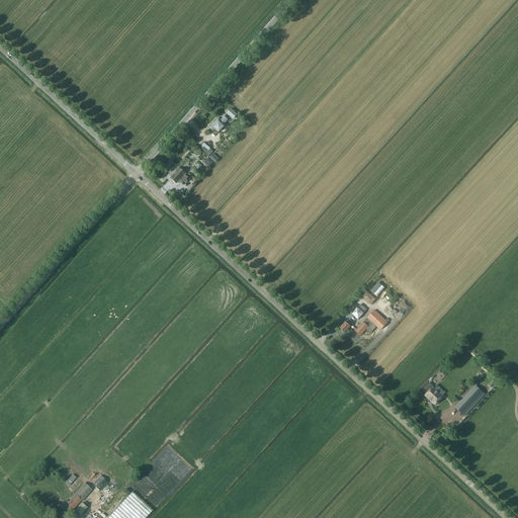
[(227,113),(233,119),(237,114),(230,109),(227,113)]
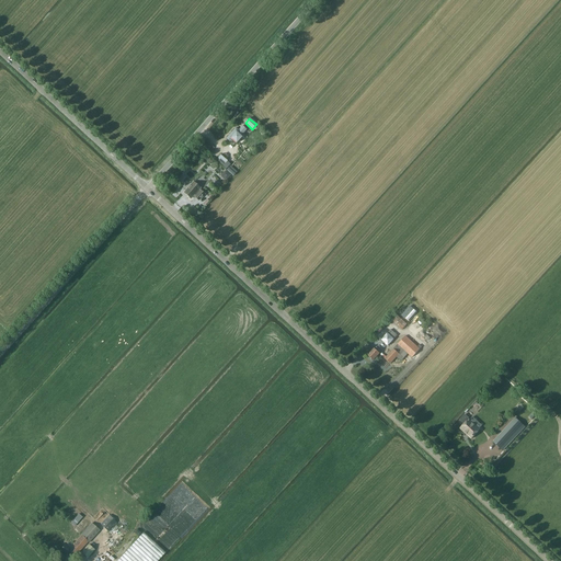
[(238,130),(236,128),(226,138),(230,141),(231,140),(235,144),(236,142),(237,142),(242,137),(240,136),(245,129),(242,126),(238,130)]
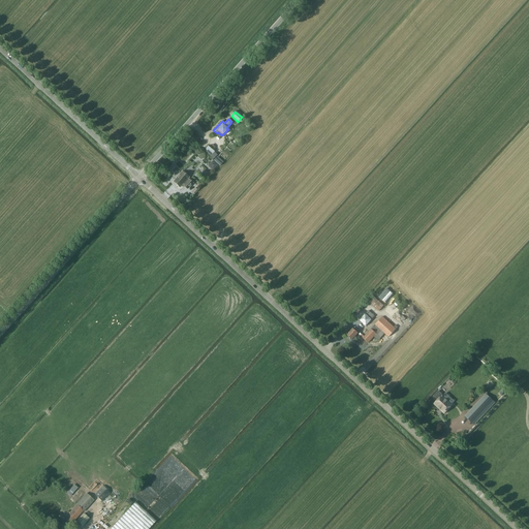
[(205,150),(204,151),(213,159),(217,155),(214,152),(208,146),(205,150)]
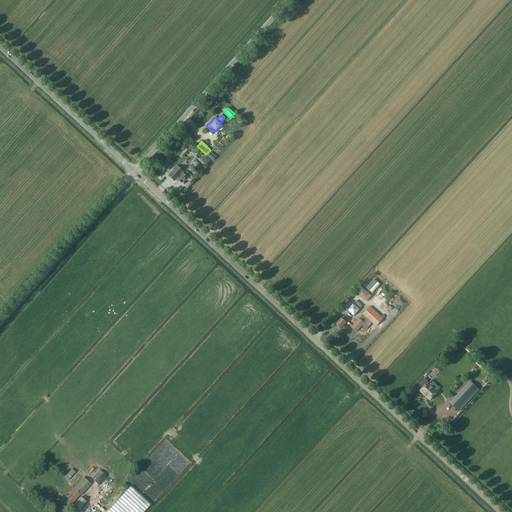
[(210,151),(207,155),(213,161),(216,157),(210,151)]
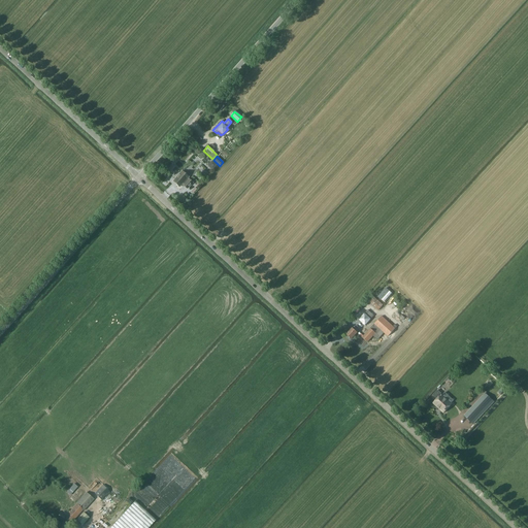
[(179,187),(183,183),(185,185),(184,185),(188,189),(193,183),(189,178),(189,179),(187,178),(189,176),(183,171),(173,180),(179,187)]
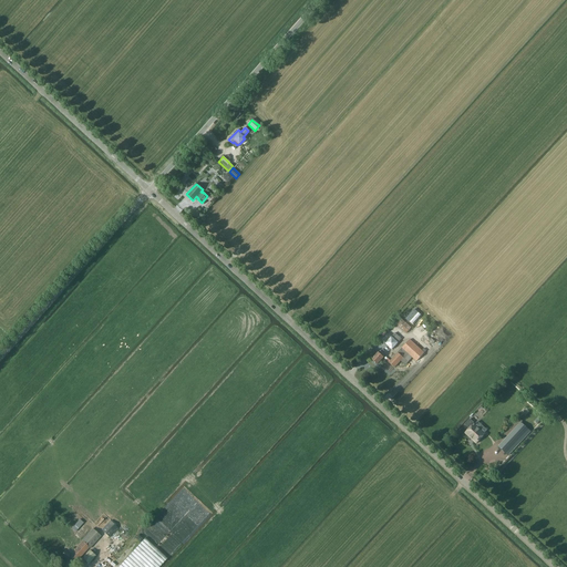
[(414,323),(421,313),(418,310),(410,320),(414,323)]
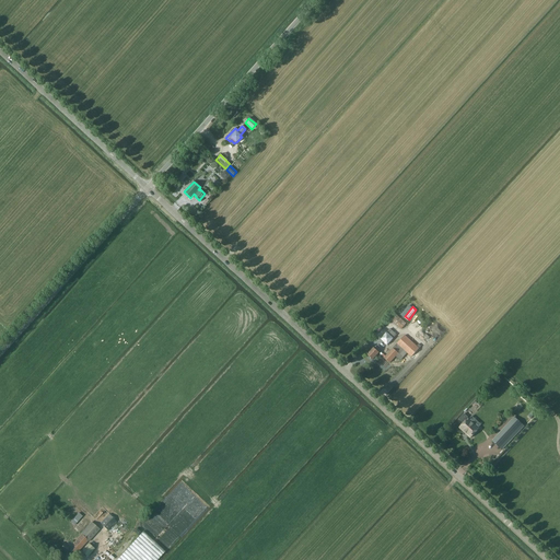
[(391,318),(401,328),(407,323),(396,313),(391,318)]
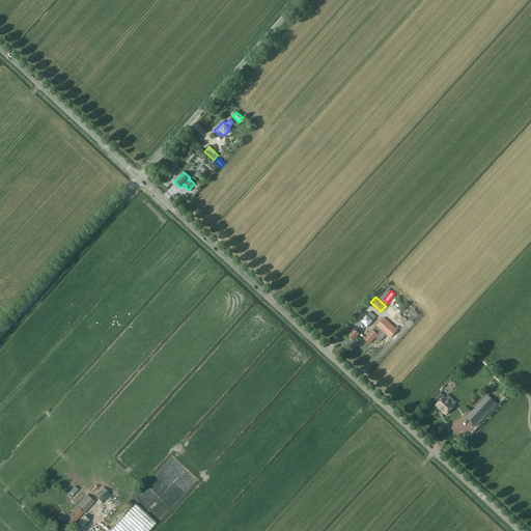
[(370,311),(361,322),(367,327),(376,317),(370,311)]
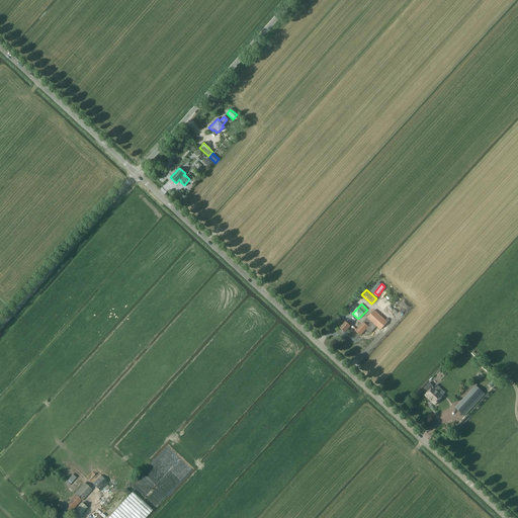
[(370,333),(376,326),(380,330),(387,323),(390,320),(387,318),(385,321),(374,311),(363,322),(355,331),(360,335),(366,329),(370,333)]
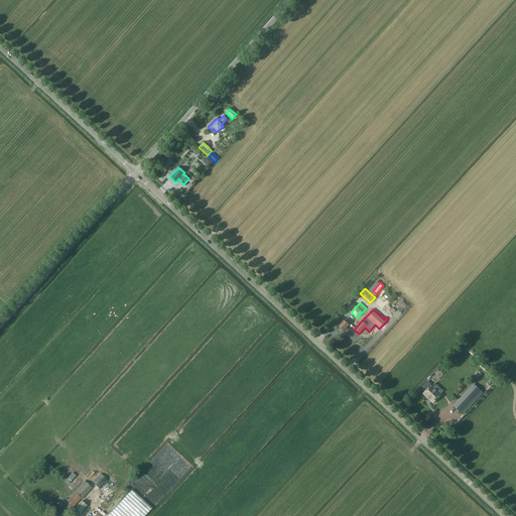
[(348,324),(349,323),(347,319),(345,320),(339,327),(344,332),(349,326),(348,324)]
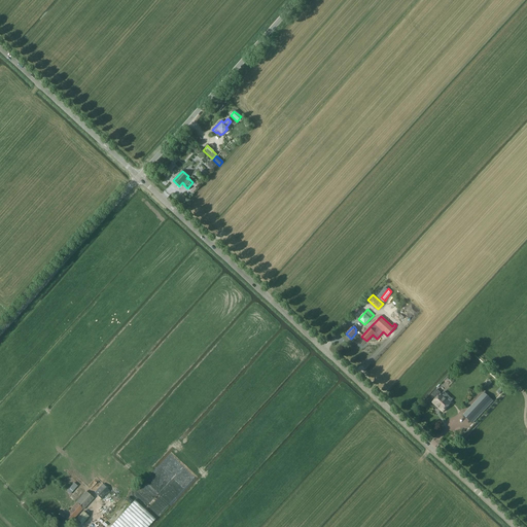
[(482,385),(486,389),(494,380),(490,377),(482,385)]
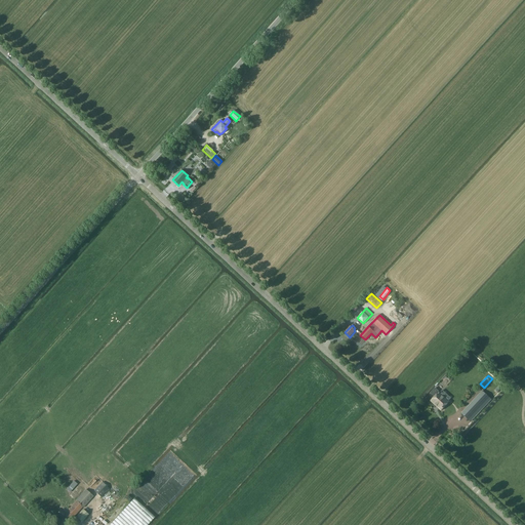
[(442,390),(440,393),(435,388),(430,393),(435,397),(431,400),(441,409),(448,401),(451,398),(442,390)]
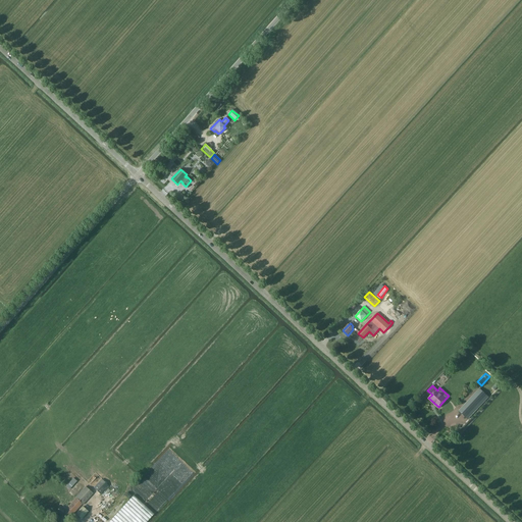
[(468,419),(488,397),(479,388),(459,411),(468,419)]
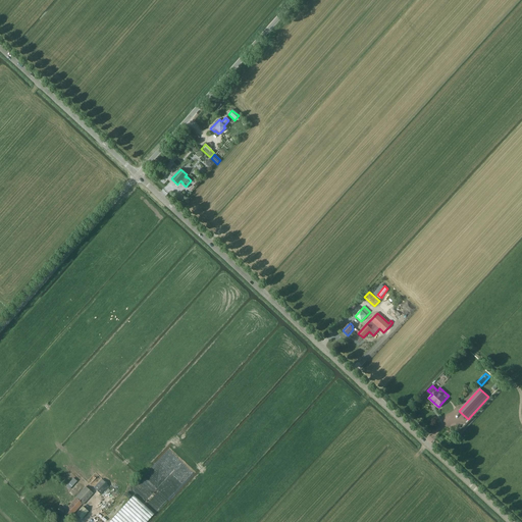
[(69,489),(76,481),(73,478),(66,486),(69,489)]
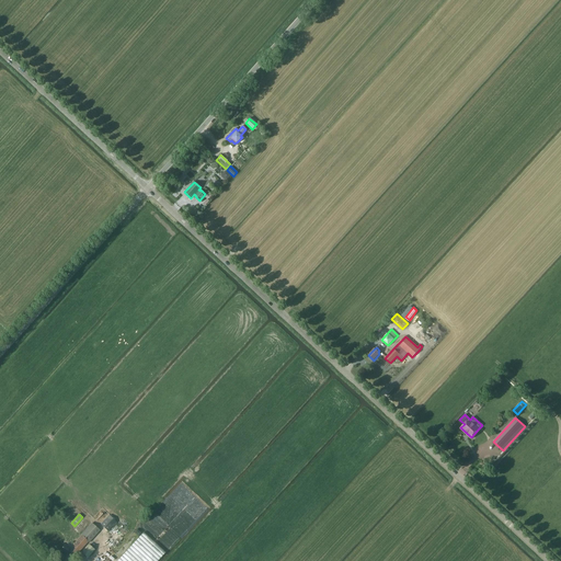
[(107,517),(101,525),(109,531),(115,524),(107,517)]
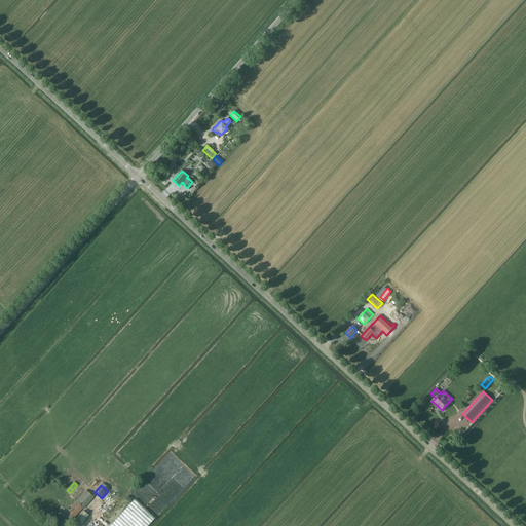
[(62,520),(57,525),(66,525),(67,524),(70,521),(71,522),(83,508),(82,506),(91,495),(86,490),(76,501),(77,502),(66,515),(62,511),(57,516),(62,520)]
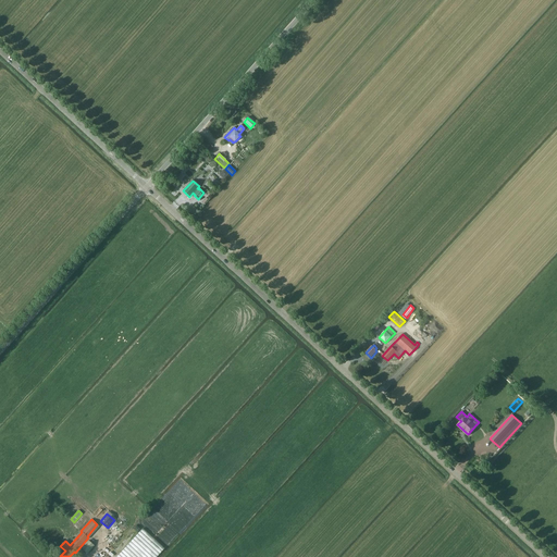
[(143,528),(118,556),(119,556),(120,556),(122,555),(124,556),(156,556),(164,547),(143,528)]
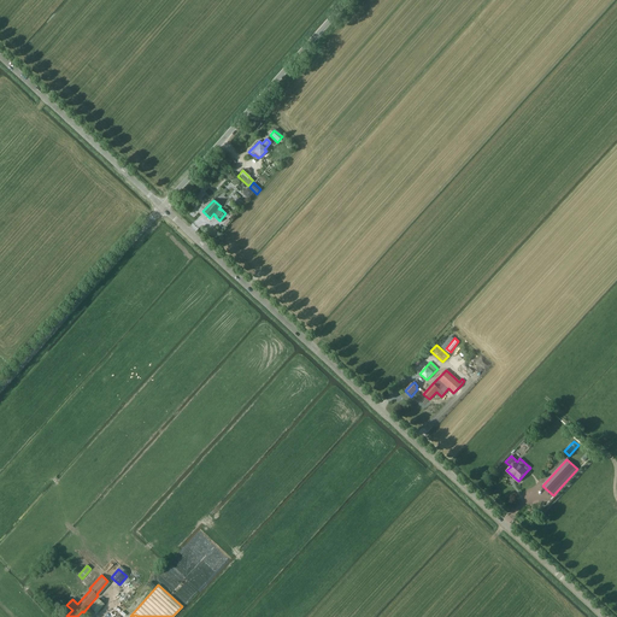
[(98,598),(93,605),(99,610),(105,603),(98,598)]
